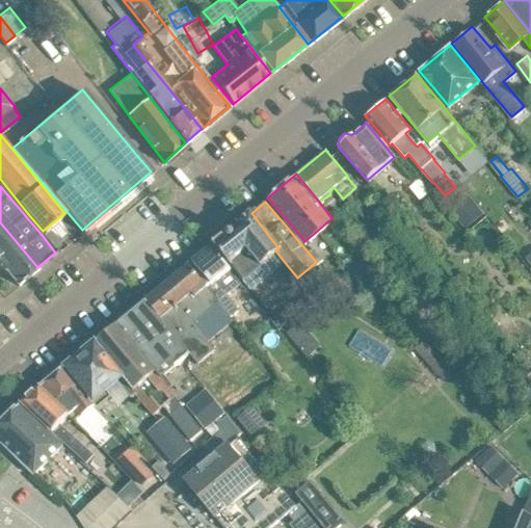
[(250,286),(268,271),(283,260),(275,251),(279,248),(251,213),(250,212),(212,242),(226,259),(242,278),(250,286)]
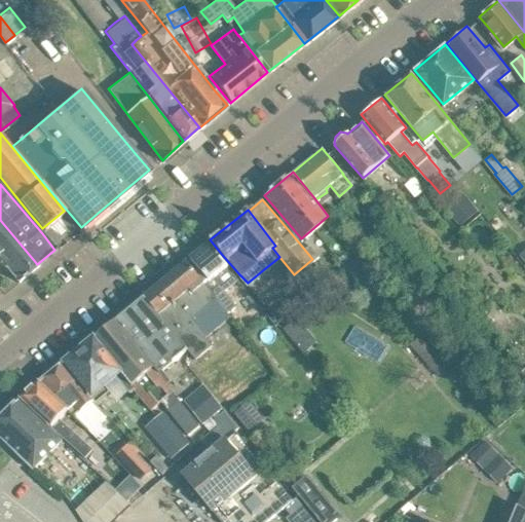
[(0,259),(17,281),(37,264),(0,220),(0,259)]
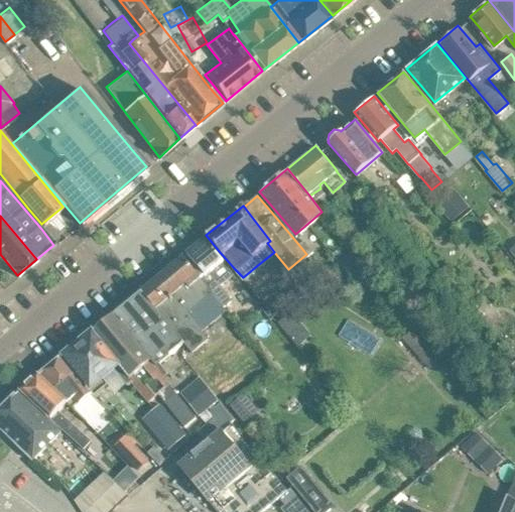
[(224,304),(232,298),(219,283),(231,274),(221,261),(223,260),(217,253),(204,237),(185,252),(195,263),(191,266),(224,304)]
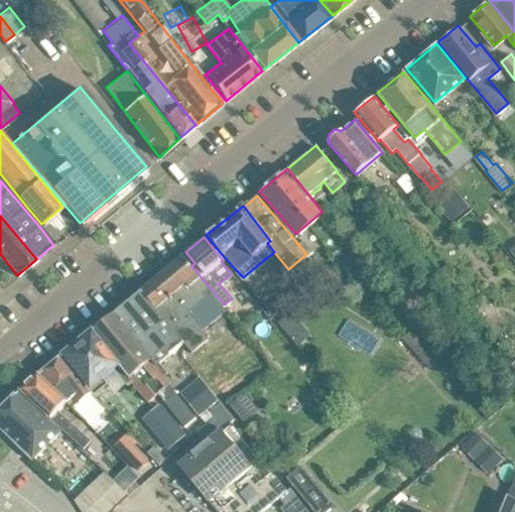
[(302,238),(297,243),(306,254),(311,249),(302,238)]
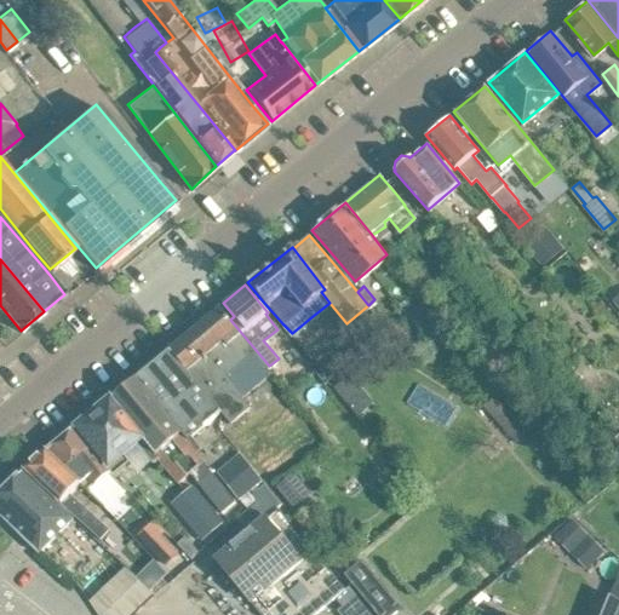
[(422,299),(406,311),(412,320),(424,335),(440,323),(428,308),(422,299)]
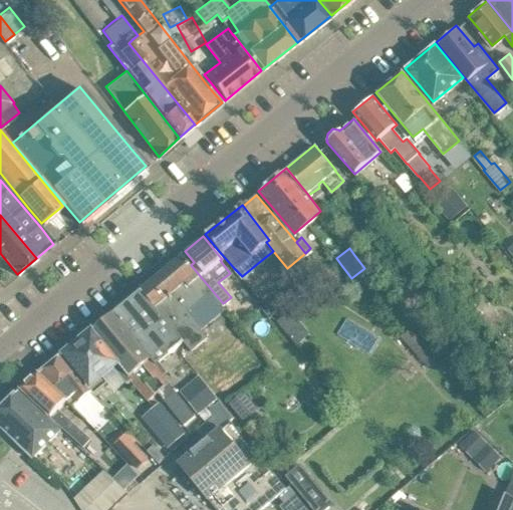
[(191,349),(206,336),(200,328),(225,308),(222,304),(223,303),(191,265),(182,254),(141,288),(175,330),(183,339),(191,349)]
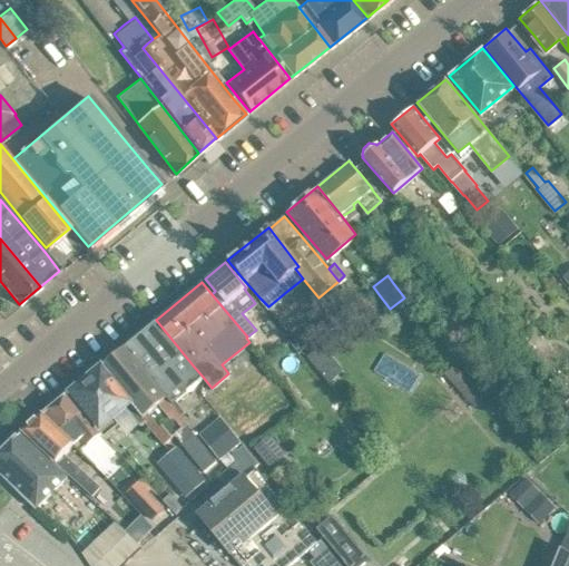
[(194,367),(156,320),(124,345),(170,403),(178,397),(203,377),(194,367)]
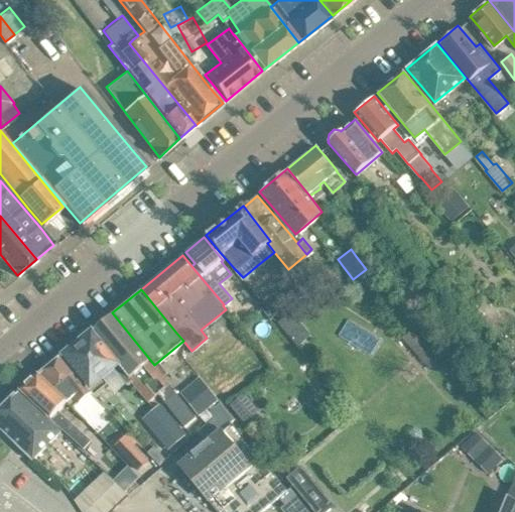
[(112,312),(92,330),(118,362),(121,360),(136,378),(131,381),(147,401),(157,392),(169,383),(154,365),(112,312)]
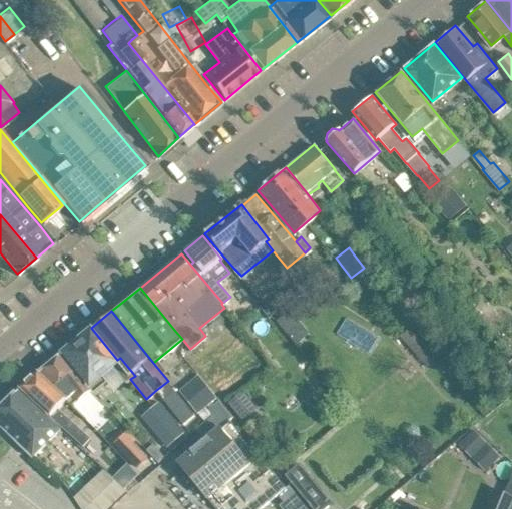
[(426,365),(435,356),(409,325),(399,334),(426,365)]
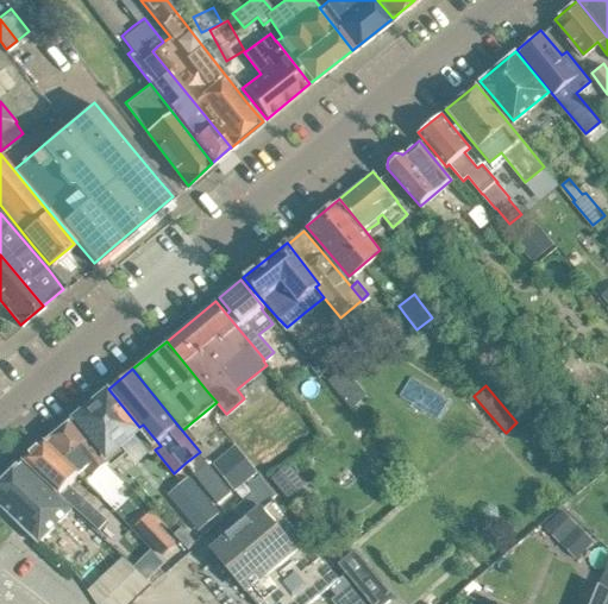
[(108,389),(74,417),(110,464),(126,452),(120,445),(133,435),(150,454),(155,450),(161,446),(143,425),(139,427),(108,389)]
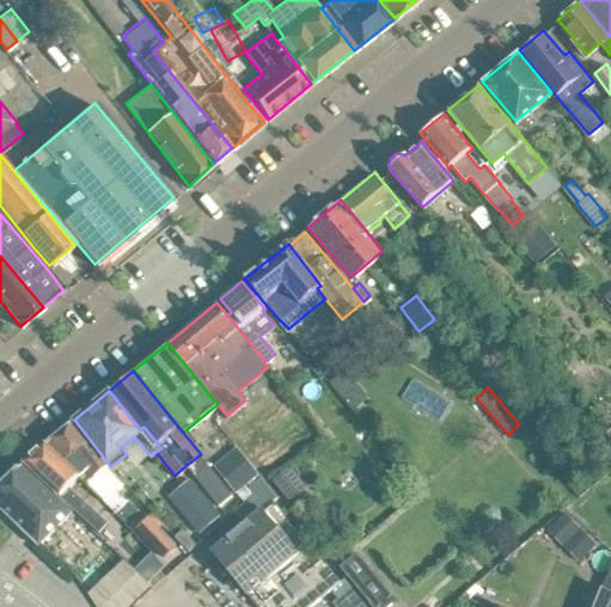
[(123,483),(110,466),(74,420),(44,443),(77,476),(79,473),(86,480),(103,498),(123,483)]
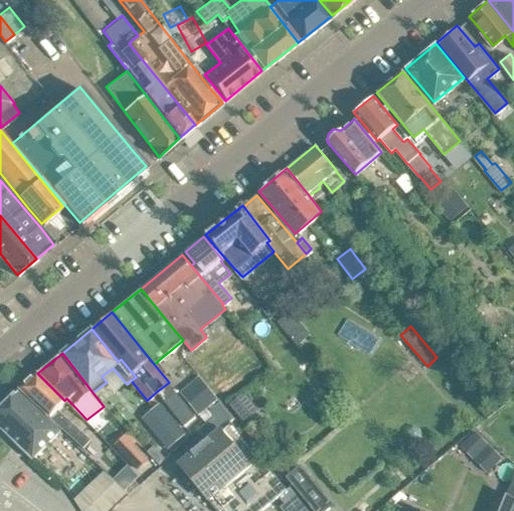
[(82,446),(89,440),(56,409),(64,400),(37,373),(20,388),(33,403),(82,446)]
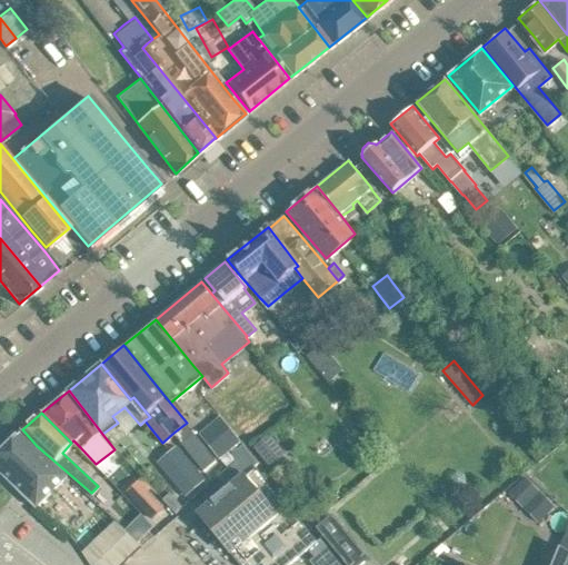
[(202,469),(216,458),(187,423),(173,433),(202,469)]
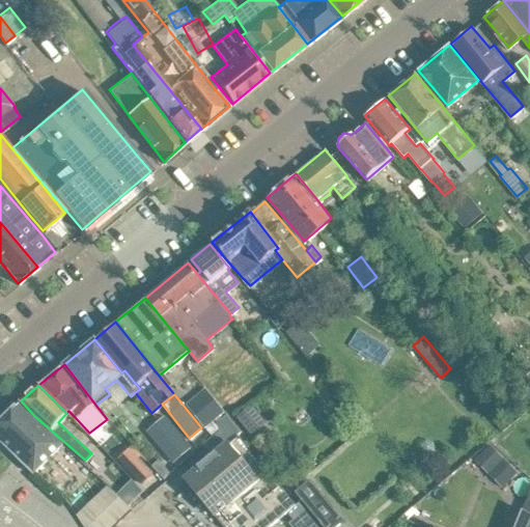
[(218,404),(214,398),(194,414),(203,426),(223,410),(218,404)]
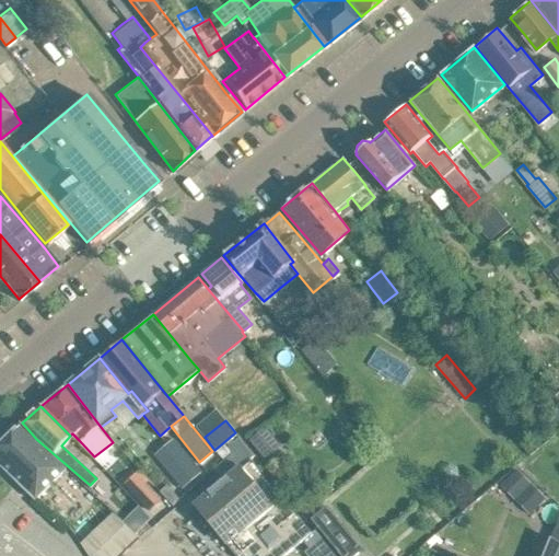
[(0,464),(34,498),(49,483),(65,467),(35,441),(20,425),(0,443),(0,464)]
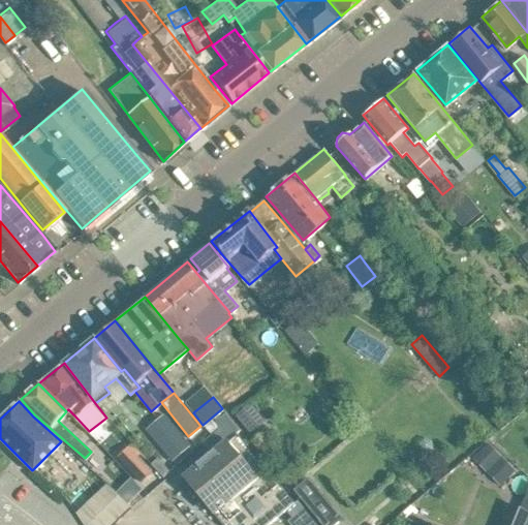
[(264,419),(249,401),(234,413),(248,431),(264,419)]
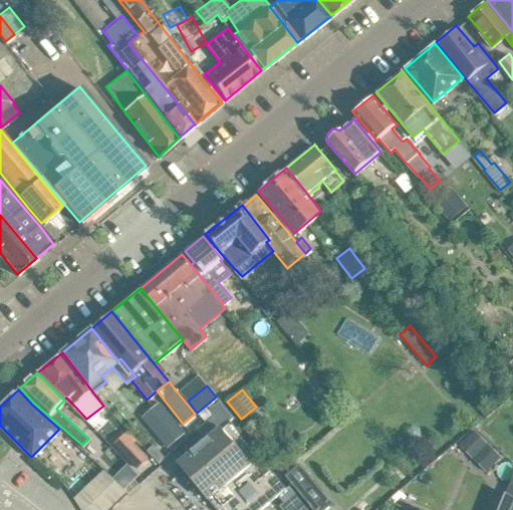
[(178,451),(177,452),(178,453),(184,448),(188,453),(178,462),(217,509),(221,509),(223,509),(224,509),(257,509),(277,494),(284,488),(229,421),(233,416),(219,399),(209,407),(208,408),(213,415),(200,425),(197,428),(200,433),(178,451)]
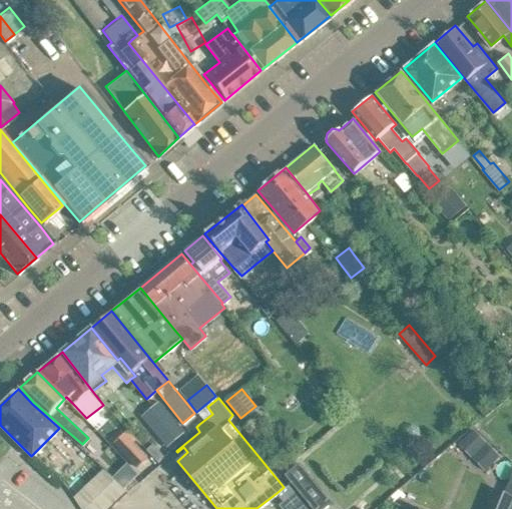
[(181,431),(167,414),(152,426),(166,444),(174,438),(181,431)]
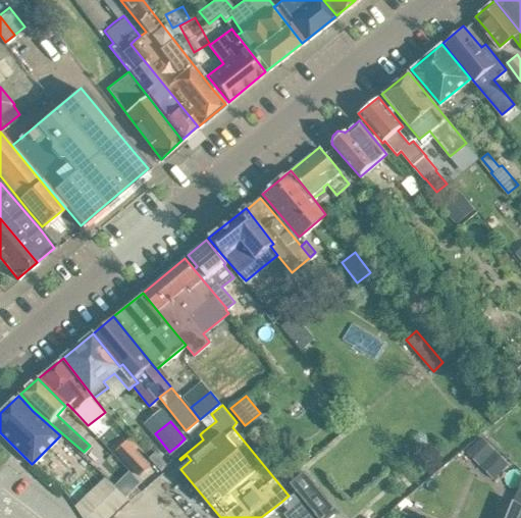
[(266,456),(277,447),(259,424),(247,433),(266,456)]
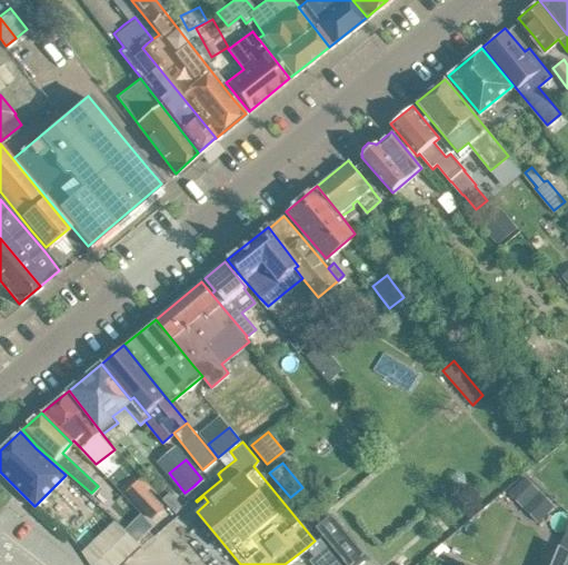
[(150,518),(162,507),(137,479),(125,491),(150,518)]
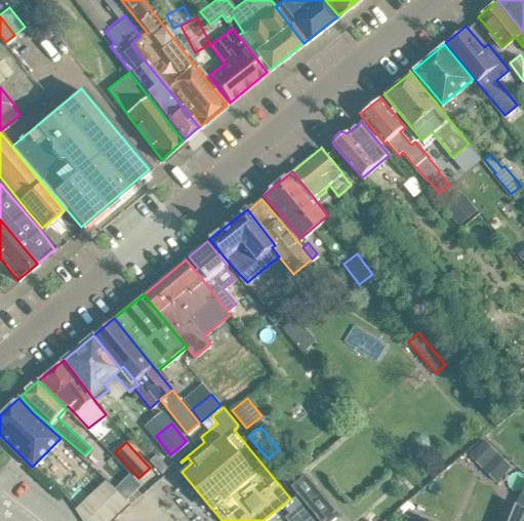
[(323,520),(331,520),(343,512),(311,476),(295,489),(323,520)]
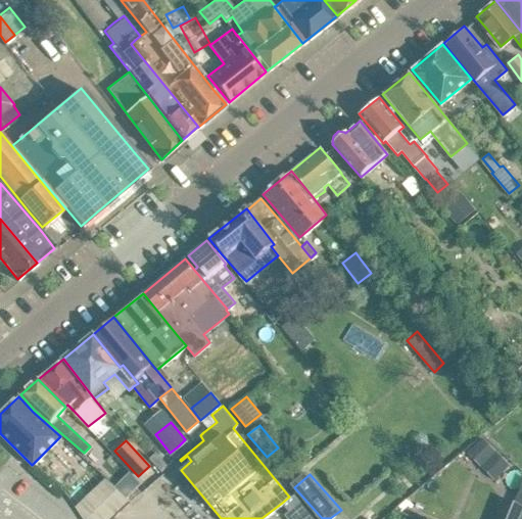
[(89,491),(99,503),(83,518),(109,518),(114,515),(113,514),(129,501),(104,477),(89,491)]
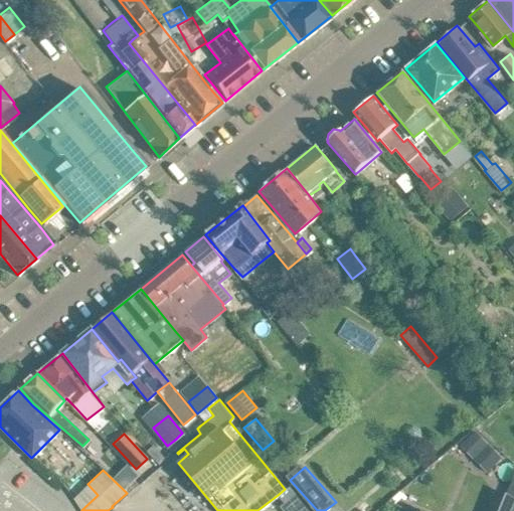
[(513,498),(508,510),(513,510),(513,471),(505,494),(513,498)]
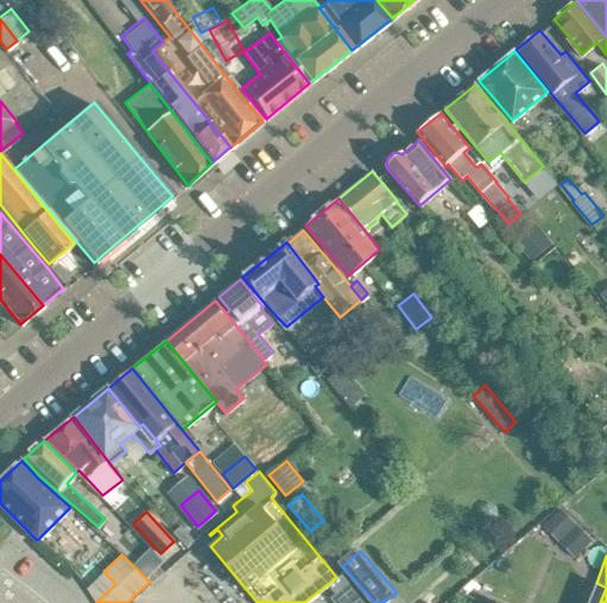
[(336,577),(328,584),(334,592),(329,596),(334,602),(341,602),(358,590),(342,572),(336,577)]
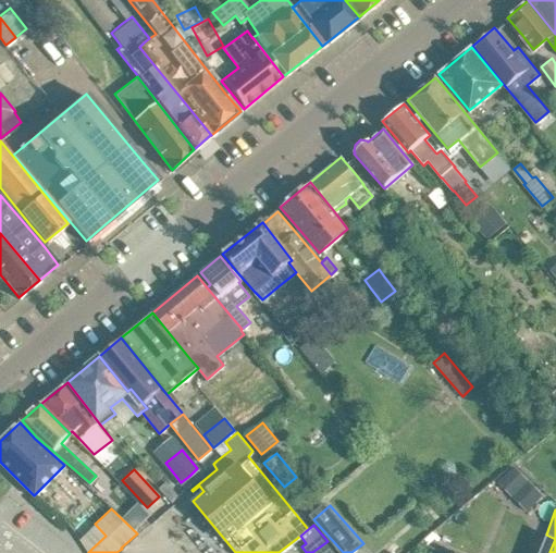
[(536,531),(527,552),(550,552),(555,539),(546,535),(536,531)]
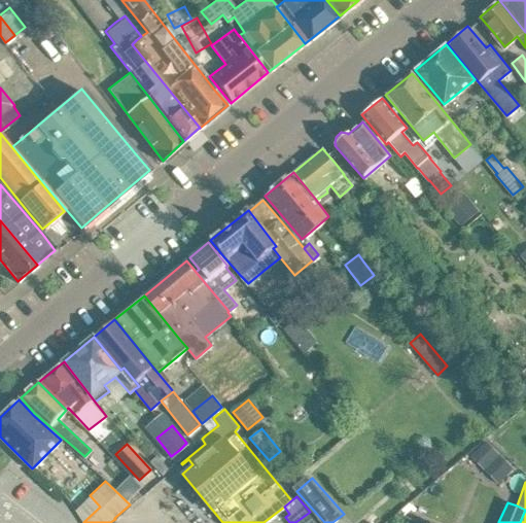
[(310,512),(295,522),(313,522),(316,520),(311,513),(310,512)]
